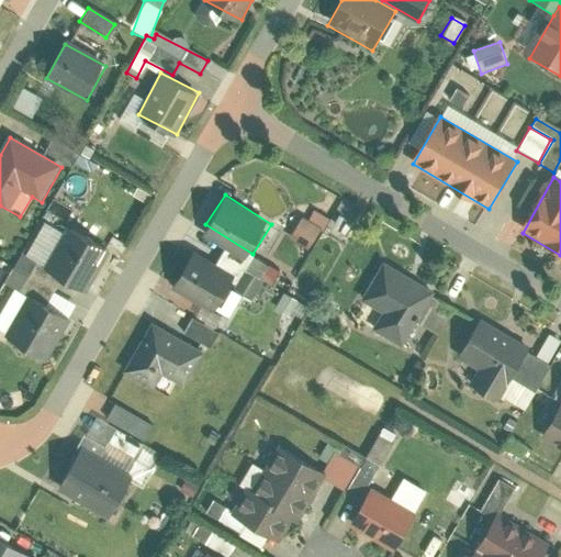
[(322,230),(302,220),(292,238),(311,248),(322,230)]
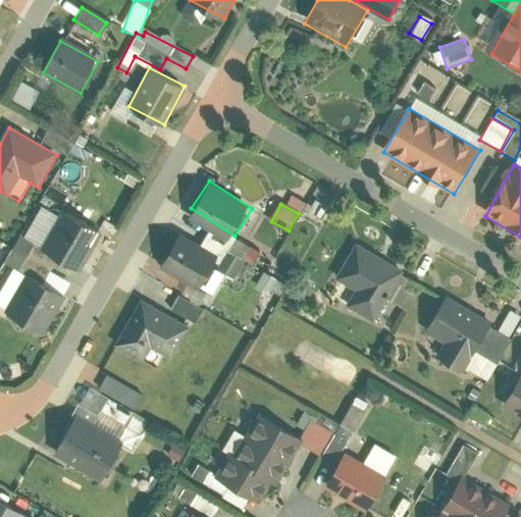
[(61,212),(43,248),(83,268),(101,233),(61,212)]
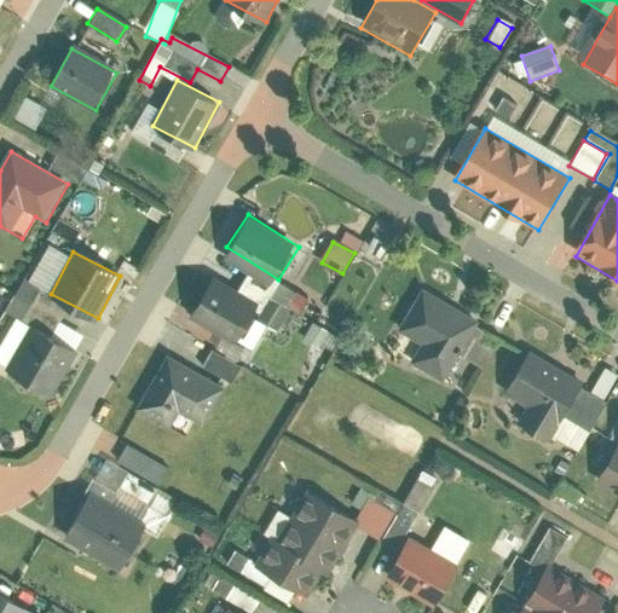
[(217,277),(195,310),(241,339),(261,307),(217,277)]
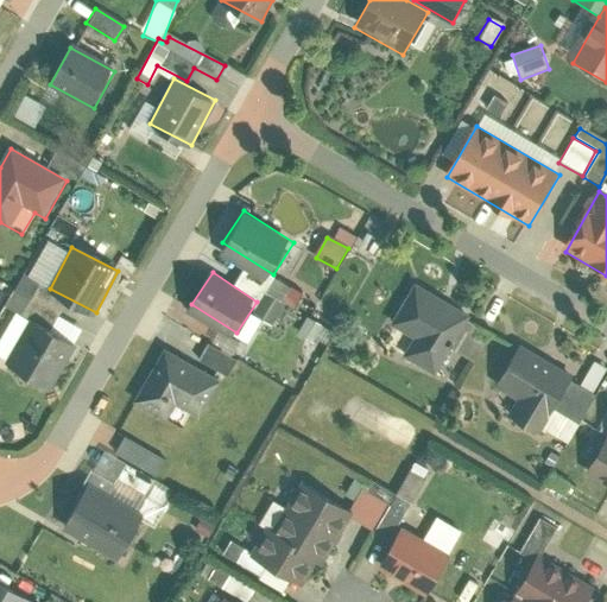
[(392,324),(416,338),(405,355),(435,374),(469,317),(416,285),(392,324)]
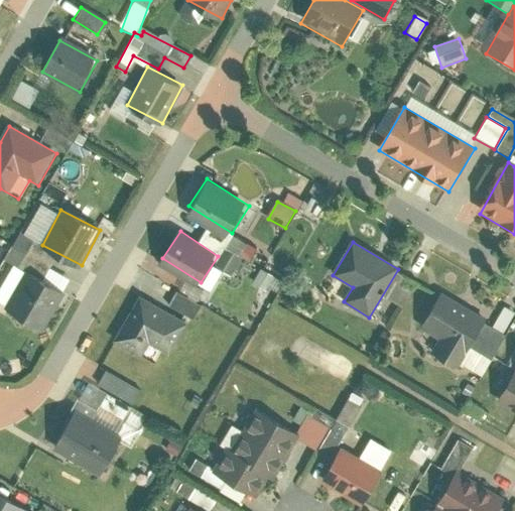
[(7,309),(41,329),(61,292),(27,273),(7,309)]
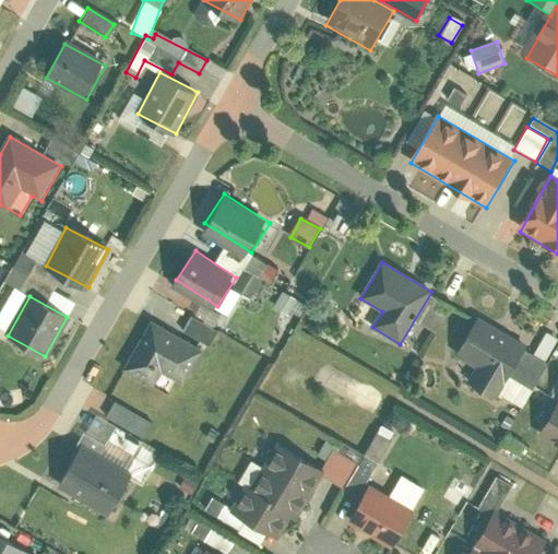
[(192,317),(183,331),(211,348),(220,333),(192,317)]
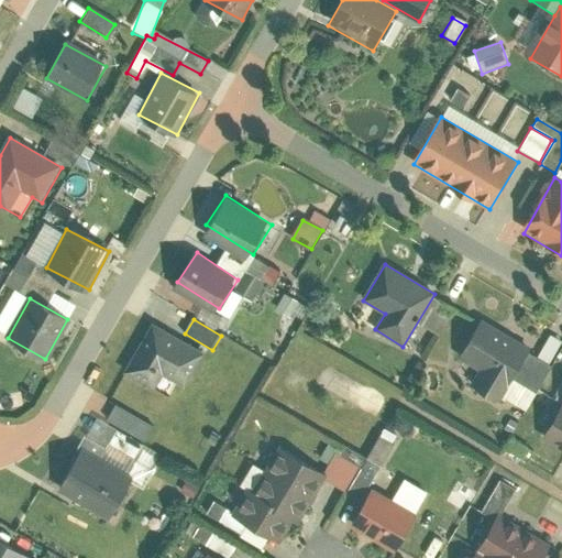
[(474,383),(500,398),(511,381),(528,352),(530,348),(482,320),(461,356),(483,369),(474,383)]
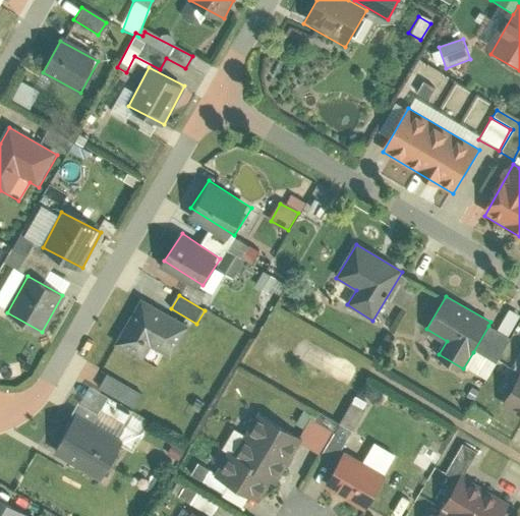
[(172,355),(188,326),(140,299),(115,344),(141,358),(151,343),(172,355)]
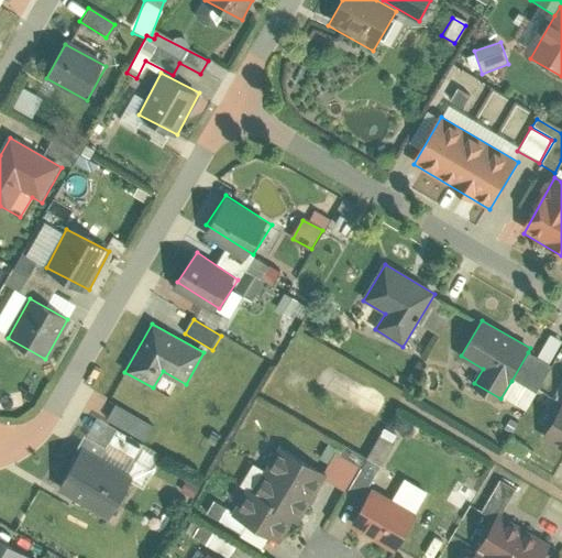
[(537,396),(554,368),(528,352),(511,381),(537,396)]
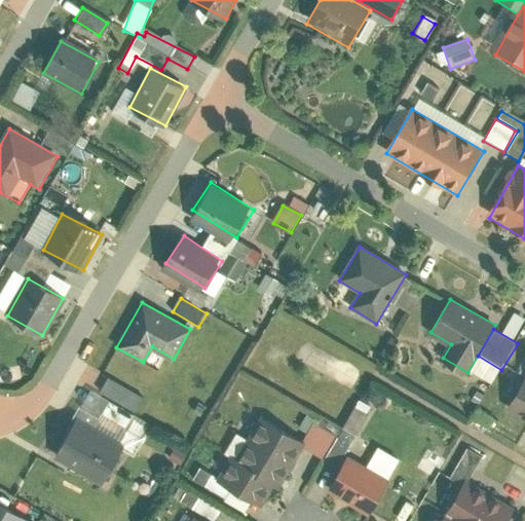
[(109,378),(102,392),(136,411),(144,397),(109,378)]
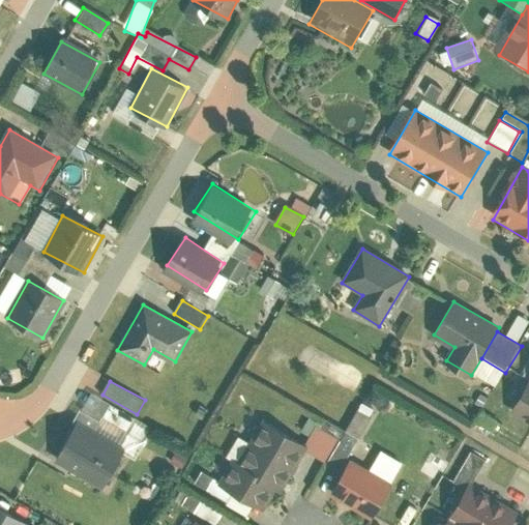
[(528,384),(515,410),(528,418),(528,384)]
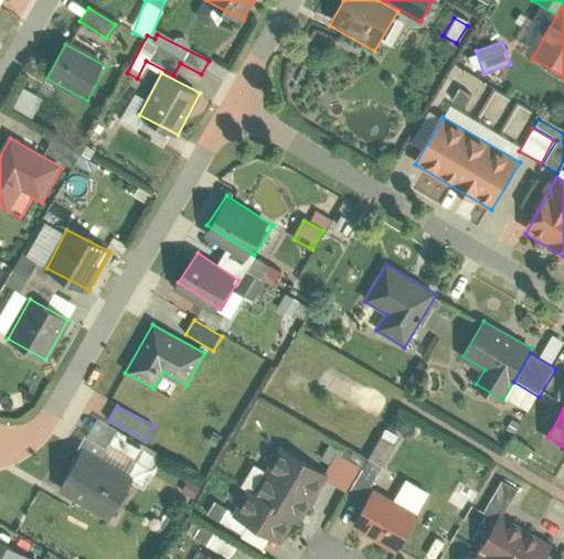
[(383,431),(365,461),(379,470),(396,440),(383,431)]
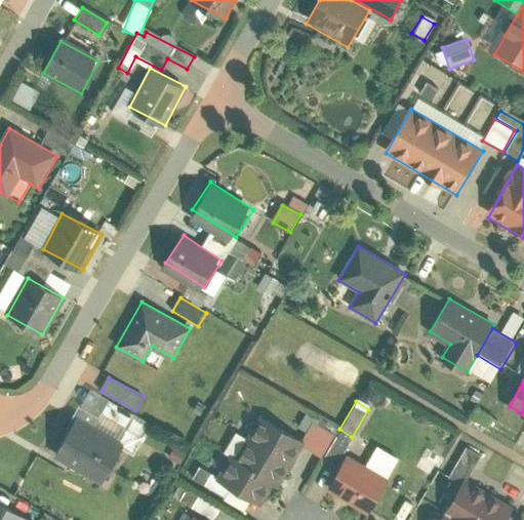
[(222,482),(260,505),(298,441),(258,417),(222,482)]
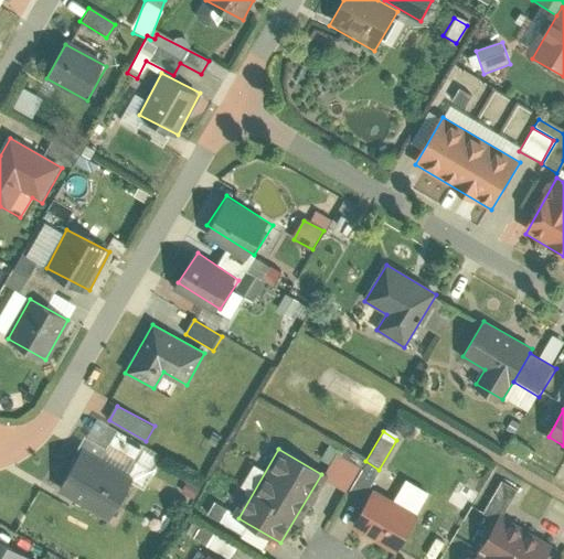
[(337,453),(322,476),(346,490),(360,466),(337,453)]
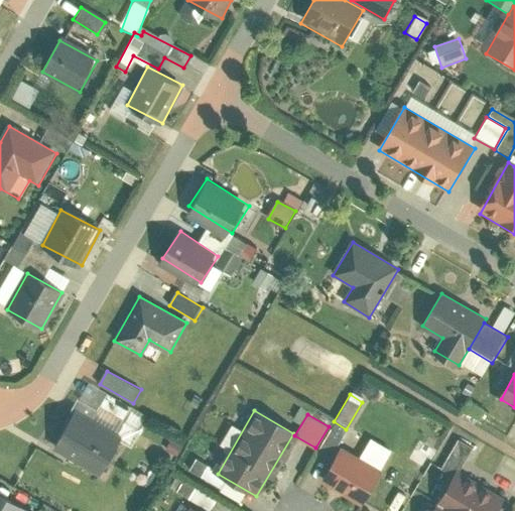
[(55,450),(104,475),(122,440),(74,415),(55,450)]
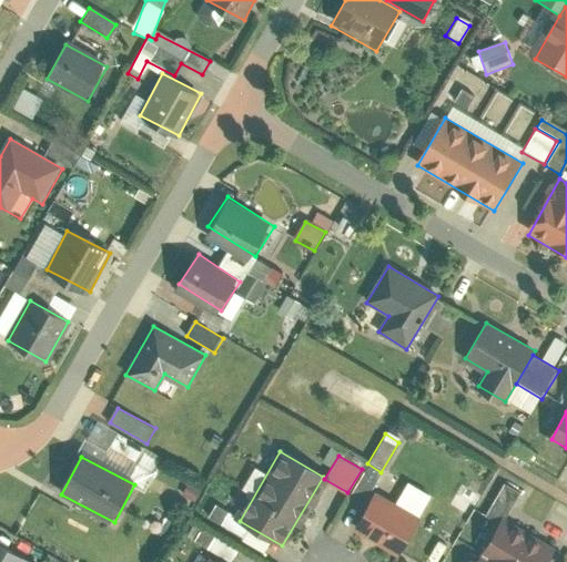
[(355,529),(398,555),(421,519),(377,492),(355,529)]
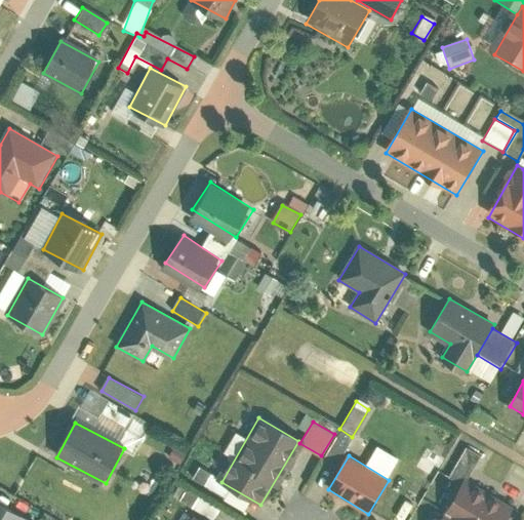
[(508,519),(513,511),(462,483),(442,519),(508,519)]
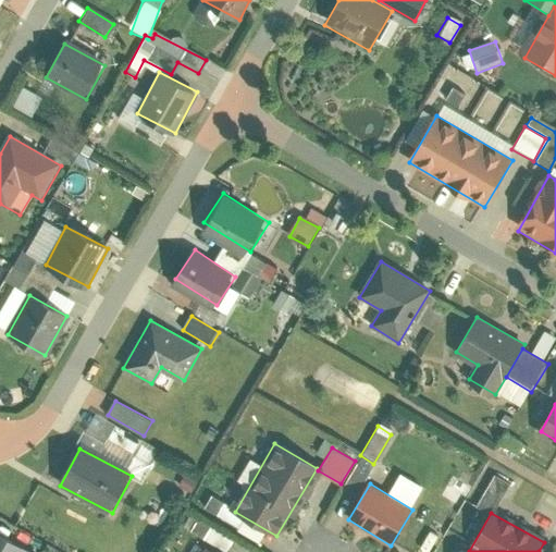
[(28,551),(0,536),(0,551),(28,551)]
